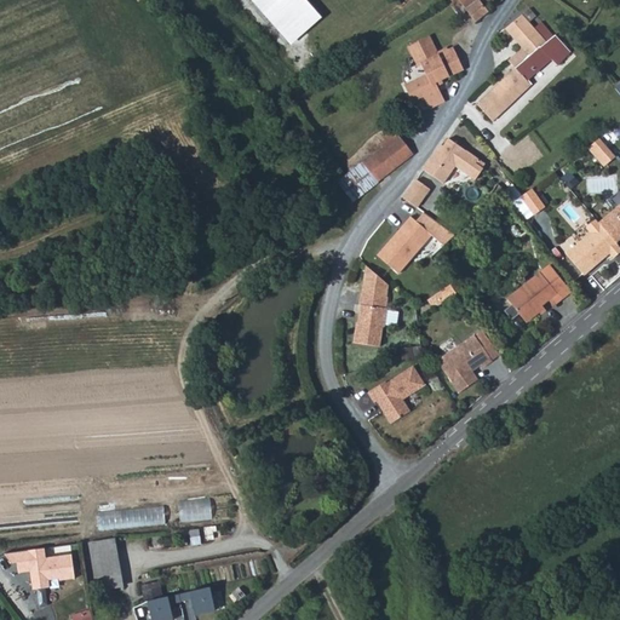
[(252,0),(277,29),(281,27),(290,38),(302,28),(305,30),(320,17),(303,0),(296,0),(296,1),(293,0),(252,0)]
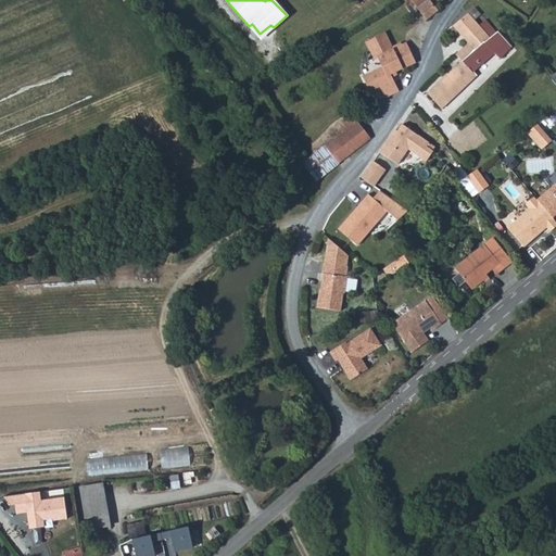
[(274,0),(263,0),(265,1),(265,0),(272,0),(287,15),(274,27),(270,25),(260,34),(252,24),(249,26),(261,40),(288,16),(274,0)]
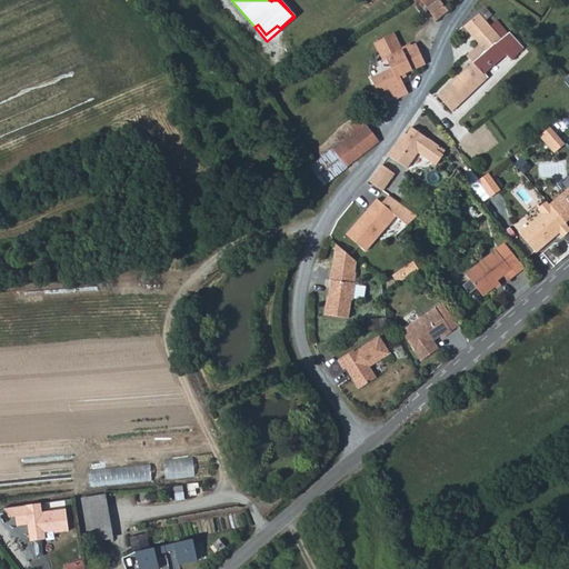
[(438,0),(418,0),(435,20),(447,10),(438,0)]
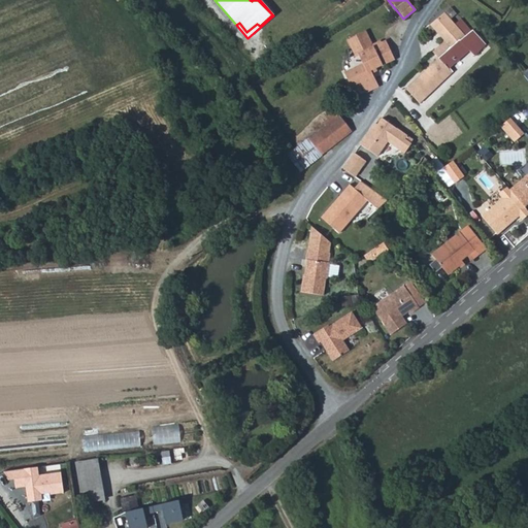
[(432,22),(425,28),(429,33),(433,29),(443,41),(450,47),(469,31),(459,19),(453,24),(442,12),(438,17),(432,22)]
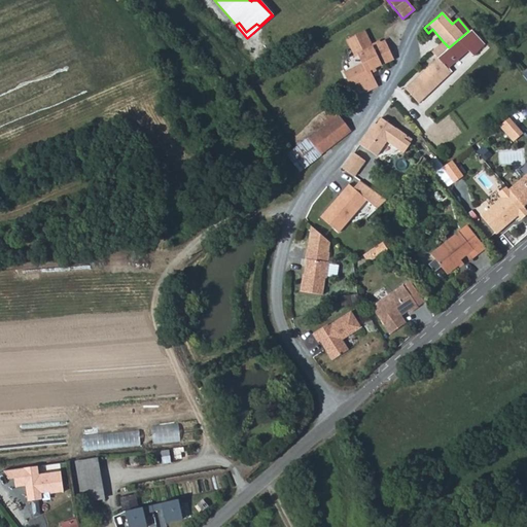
[(357,54),(378,43),(377,41),(370,45),(362,31),(346,40),(354,56),(357,54)]
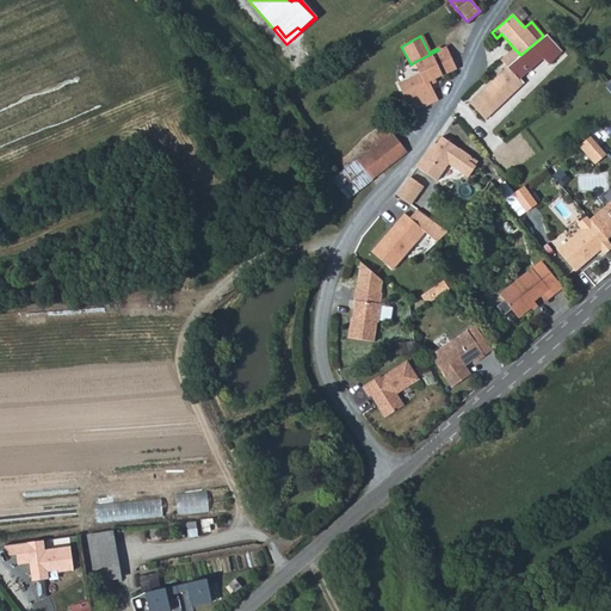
[(520,55),(513,48),(506,55),(512,62),(498,76),(491,81),(468,103),(483,118),(532,74),(529,69),(541,59),(544,62),(556,49),(543,36),(520,55)]
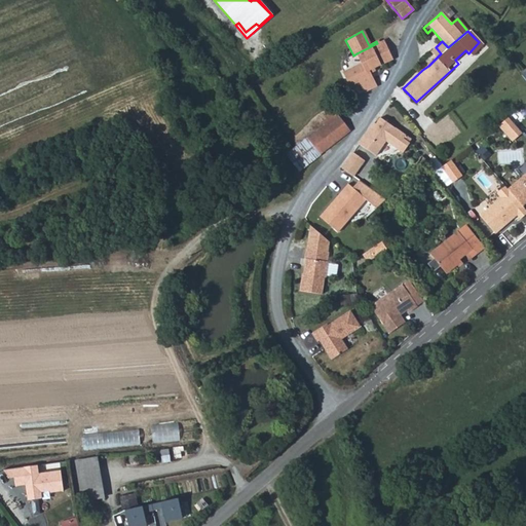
[(364,90),(375,85),(367,71),(391,59),(381,41),(377,43),(357,53),(357,54),(361,63),(343,72),(349,85),(359,80),(364,90)]
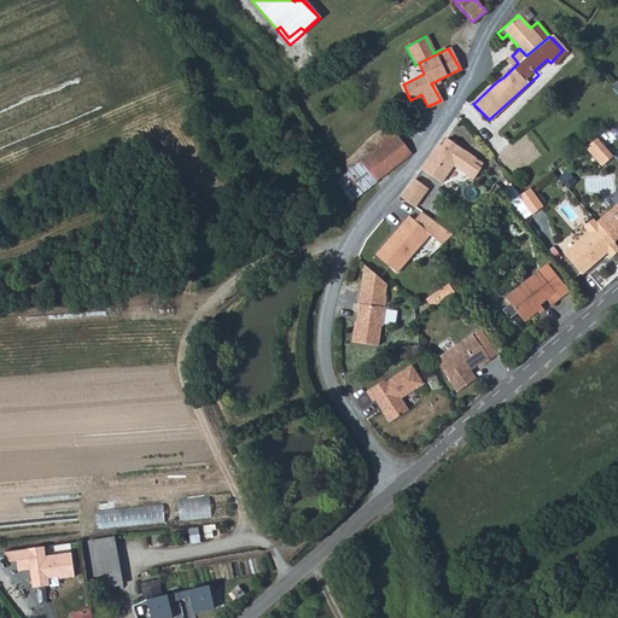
[(496,82),(503,77),(500,73),(493,79),(496,82)]
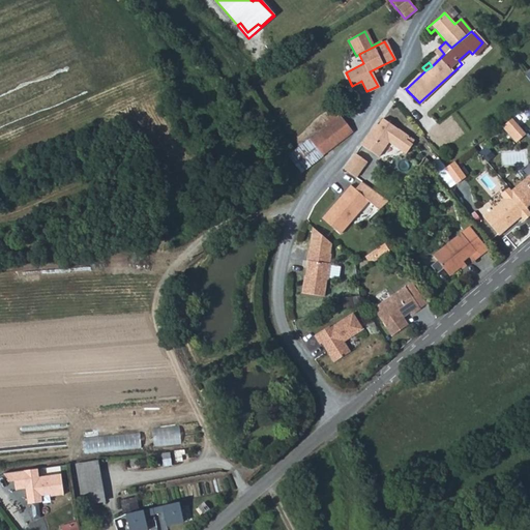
[(339,116),(326,125),(339,142),(352,133),(339,116)]
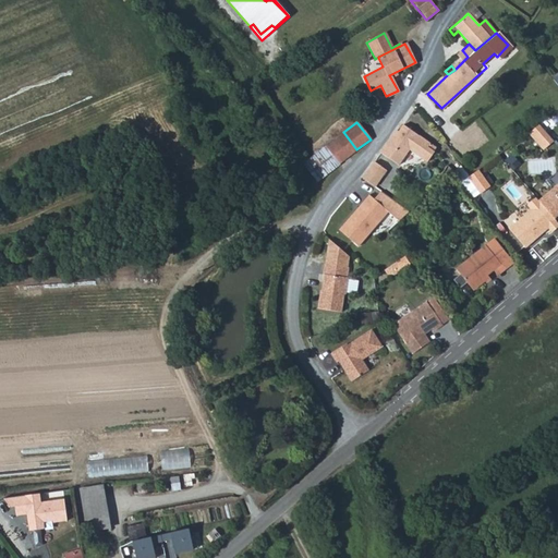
[(389,137),(377,154),(396,166),(407,150),(424,162),(432,153),(425,147),(428,144),(400,125),(391,138),(389,137)]
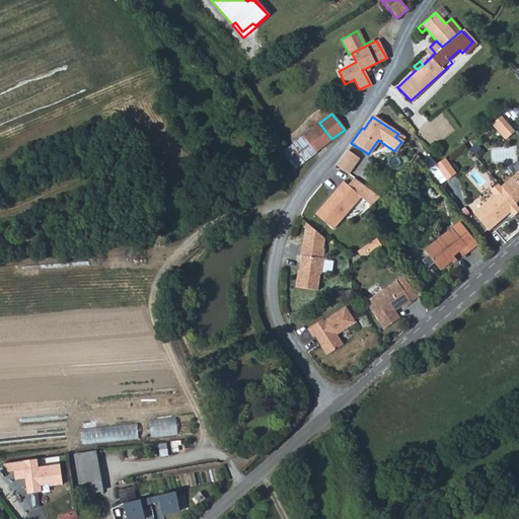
[(500,117),(492,122),(506,138),(513,131),(500,117)]
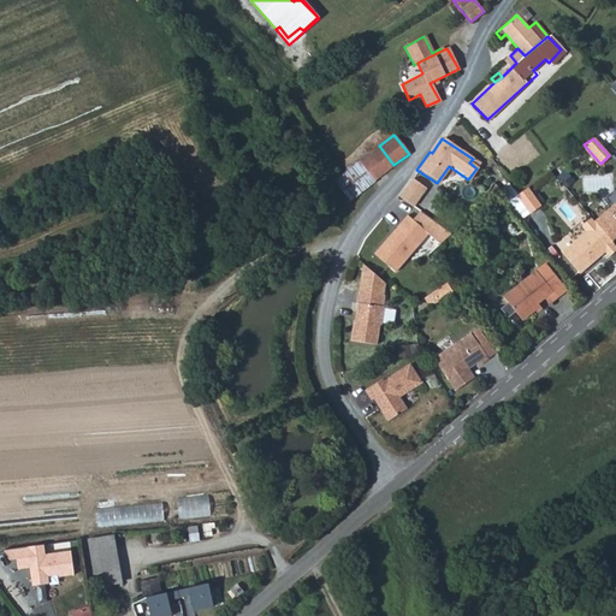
[(384,173),(394,165),(379,146),(368,154),(384,173)]
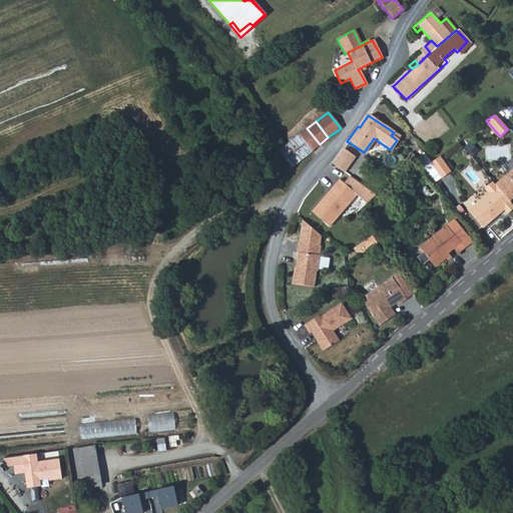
[(320,144),(307,128),(305,129),(297,136),(309,152),(320,144)]
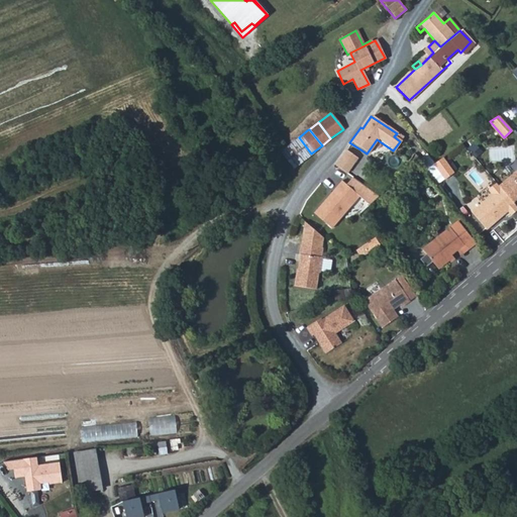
[(311,153),(299,137),(280,152),(292,169),(311,153)]
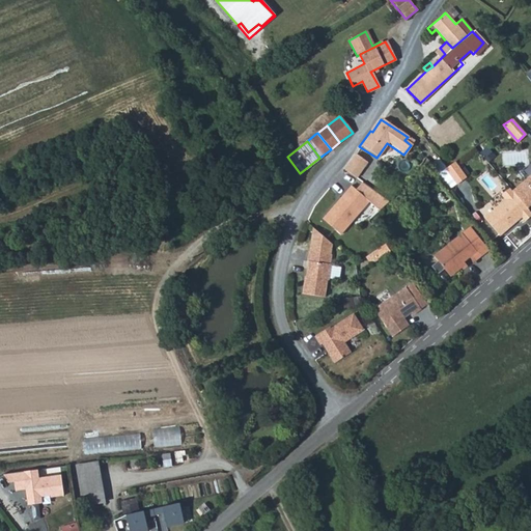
[(487,147),(480,152),(488,161),(495,156),(487,147)]
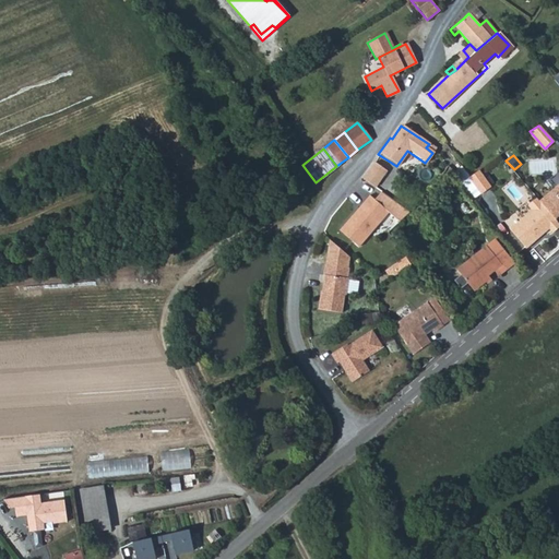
[(371,163),(360,180),(373,188),(384,171),(371,163)]
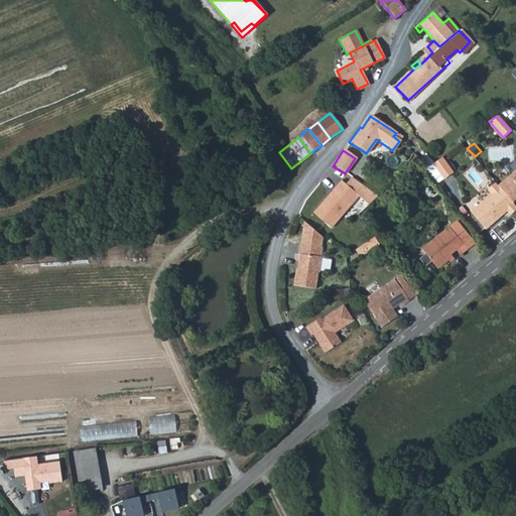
[(443,156),(434,163),(445,178),(455,171),(443,156)]
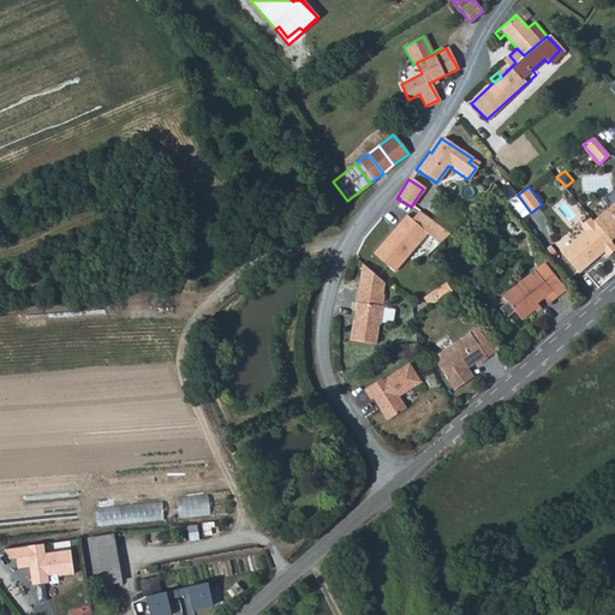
[(614,199),(593,220),(610,240),(614,236),(614,199)]
